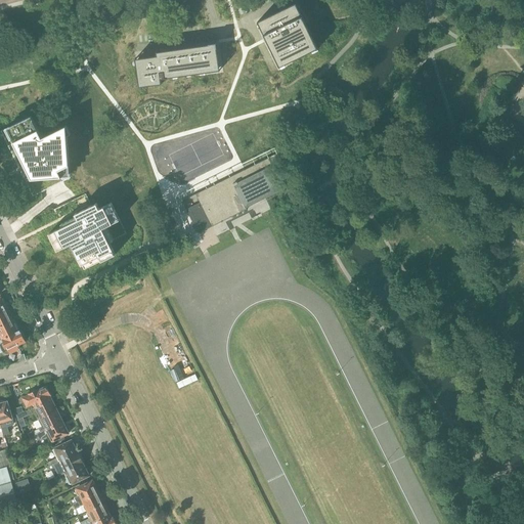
[(260,20),(259,22),(260,22),(262,28),(261,28),(260,28),(261,29),(264,35),(264,36),(272,53),(273,54),(278,64),(278,66),(279,66),(285,62),(286,64),(287,64),(293,61),(312,51),(311,50),(317,47),(302,16),(299,10),(299,9),(297,10),(295,5),(294,4),(277,12),(276,13),(260,20)]
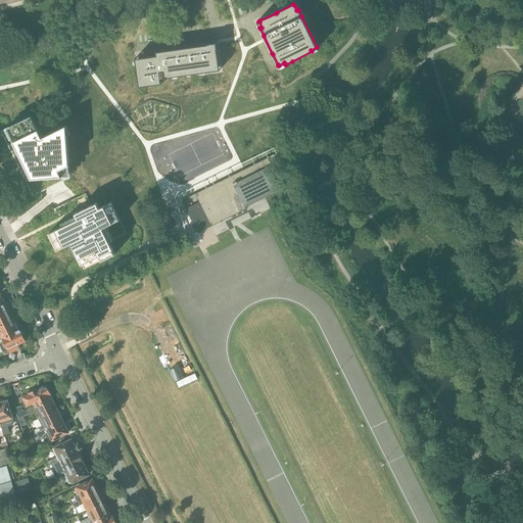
[(139,65),(136,65),(137,73),(138,81),(141,80),(142,87),(161,84),(160,79),(193,75),(205,73),(206,73),(214,72),(212,68),(219,67),(220,67),(220,66),(217,48),(217,47),(139,58),(138,58),(138,59),(139,65)]
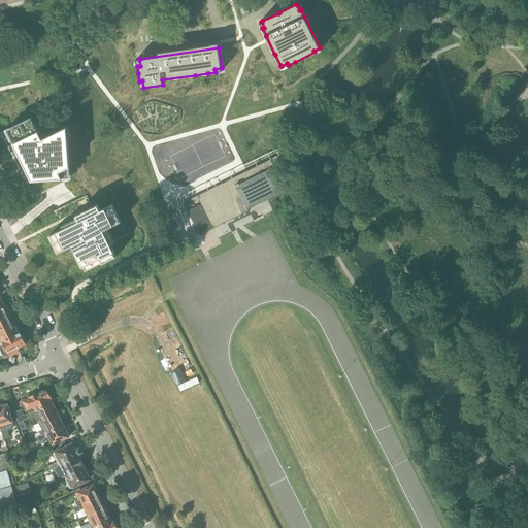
[(12,127),(1,132),(33,198),(71,179),(70,169),(67,127),(42,139),(32,117),(12,127)]
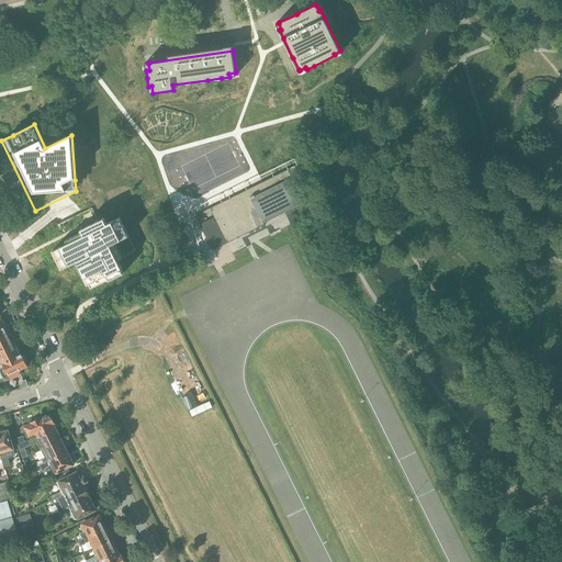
[(210,209),(214,217),(200,225),(212,250),(247,233),(263,225),(263,223),(306,202),(293,177),(292,177),(289,169),(229,199),(222,202),(210,209)]
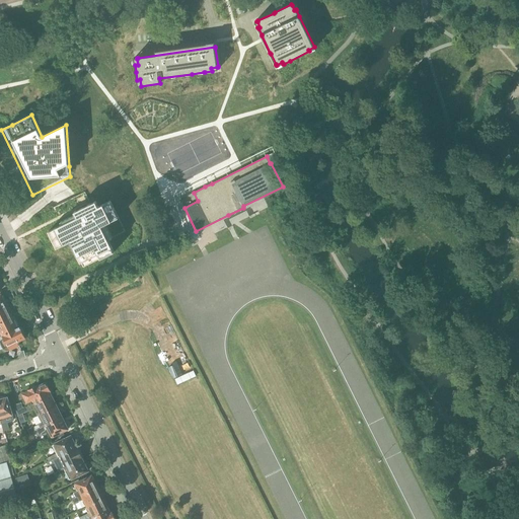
[(62,225),(49,231),(57,248),(70,241),(81,263),(83,268),(115,252),(113,248),(108,240),(112,238),(126,232),(119,218),(110,201),(98,207),(96,201),(90,204),(85,193),(54,208),(61,222),(62,225)]
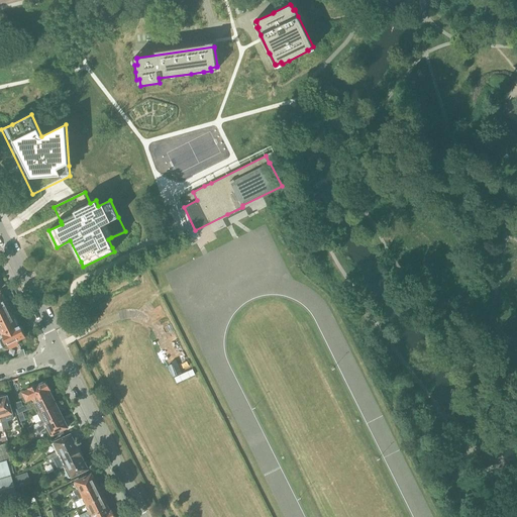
[(0,294),(0,308),(8,304),(5,297),(3,298),(1,294),(0,294)]
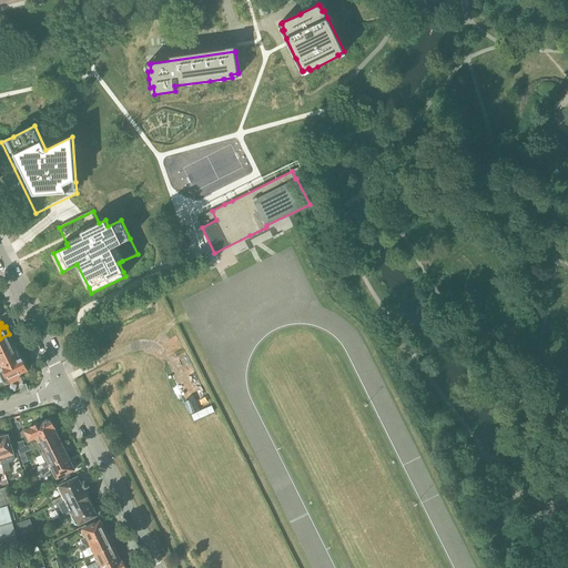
[(0,353),(13,347),(11,343),(13,343),(9,334),(0,338),(0,353)]
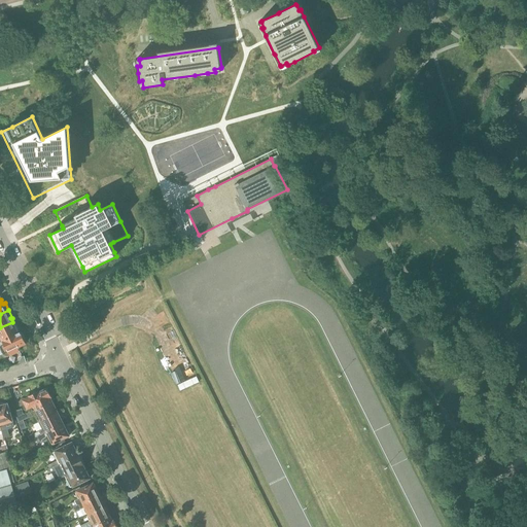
[(0,341),(20,332),(20,331),(16,325),(14,325),(12,322),(0,327),(0,341)]
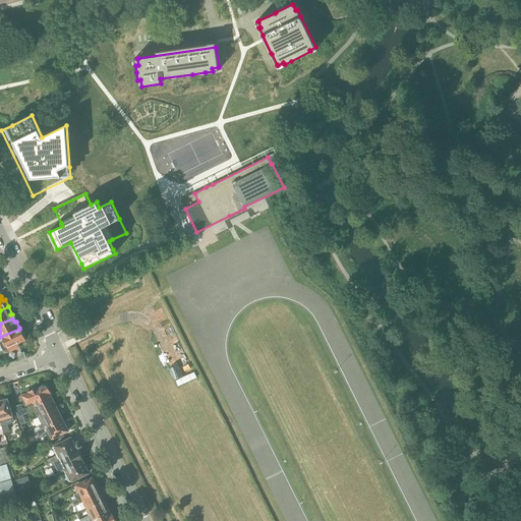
[(7,348),(9,351),(18,347),(17,343),(25,339),(25,338),(26,338),(23,332),(22,333),(20,328),(19,328),(19,329),(0,337),(0,344),(3,351),(7,348)]
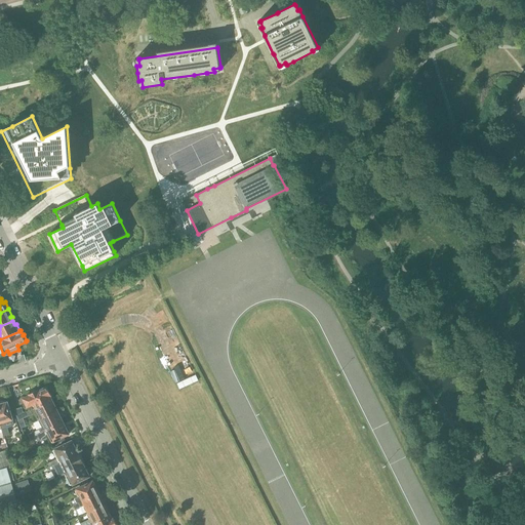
[(24,399),(28,407),(31,405),(33,409),(51,400),(53,399),(50,394),(51,394),(48,388),(47,389),(47,388),(39,392),(38,390),(30,395),(30,396),(24,399)]
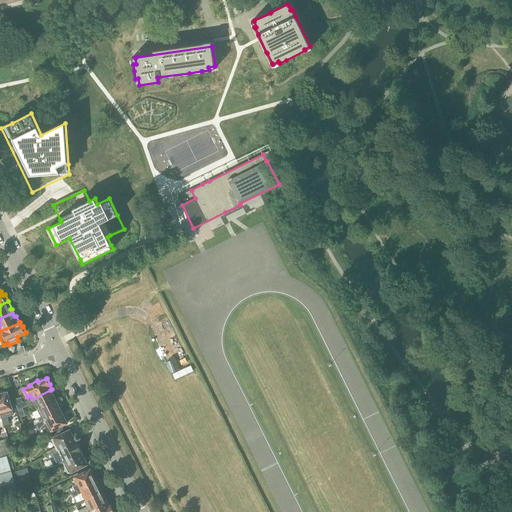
[(32,399),(27,402),(29,405),(31,404),(32,404),(34,403),(38,410),(57,400),(54,394),(53,395),(50,390),(32,399)]
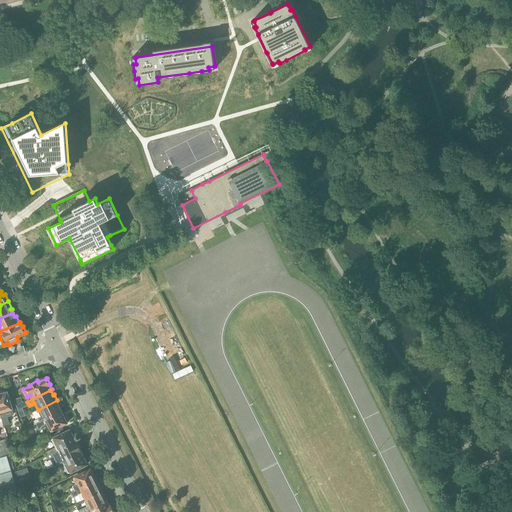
[(9,423),(6,413),(12,411),(11,406),(14,405),(11,396),(8,397),(7,393),(6,393),(5,392),(4,392),(3,391),(2,391),(1,391),(0,392),(0,391),(0,411),(1,415),(4,425),(9,423)]
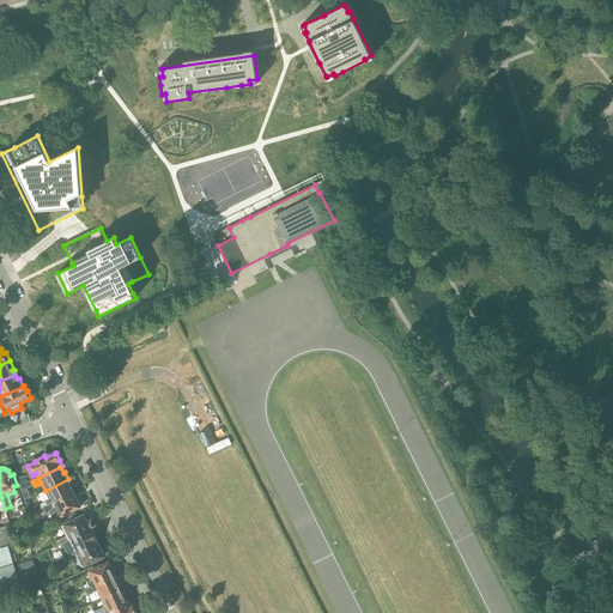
[(22,491),(35,485),(32,481),(29,483),(26,481),(25,477),(18,479),(22,491)]
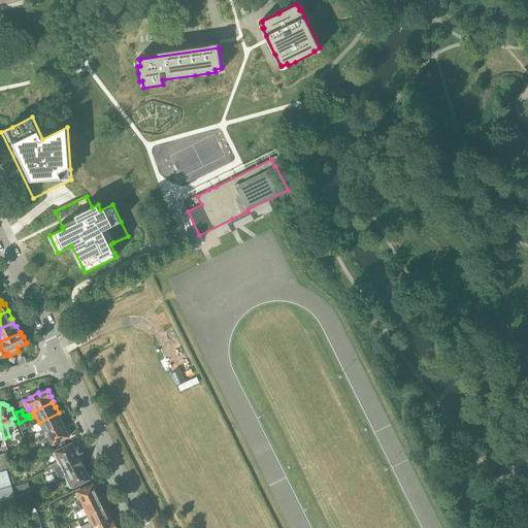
[(34,435),(35,438),(63,425),(61,420),(62,420),(59,413),(39,423),(42,430),(39,431),(39,432),(34,435)]
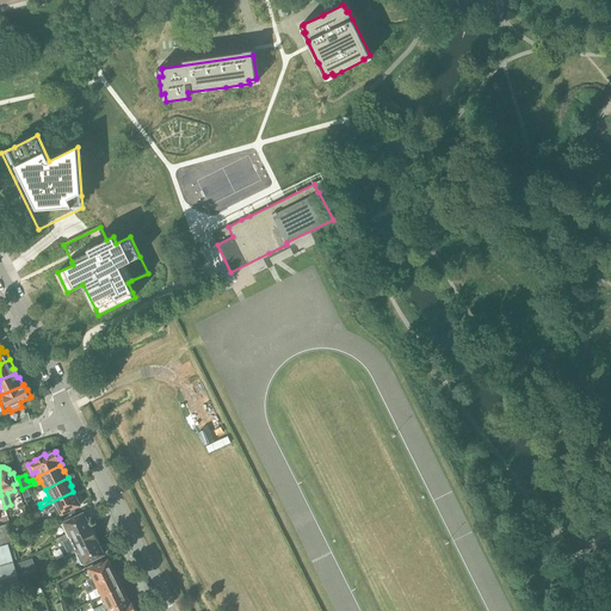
[(73,492),(41,507),(43,512),(47,511),(48,513),(55,510),(59,516),(80,505),(79,504),(80,503),(78,497),(75,498),(73,492)]
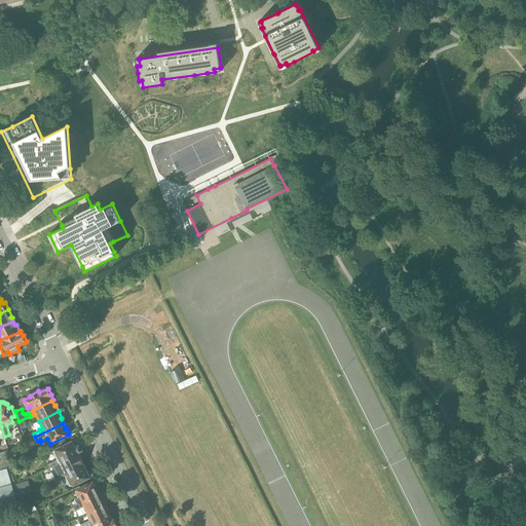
[(72,443),(53,451),(58,459),(47,465),(48,468),(77,454),(75,449),(76,449),(74,443),(72,444),(72,443)]
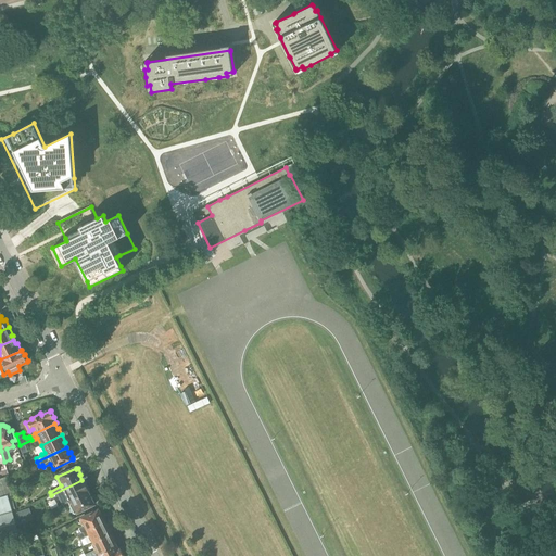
[(0,478),(0,540),(17,535),(8,497),(12,496),(5,477),(0,478)]
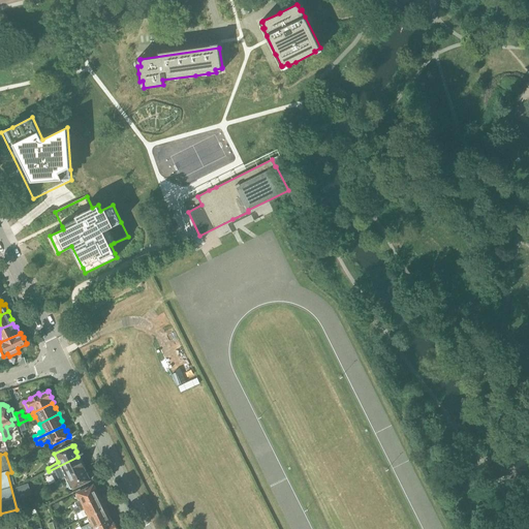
[(79,456),(78,457),(49,471),(51,474),(55,472),(59,480),(61,479),(65,477),(84,468),(84,469),(85,468),(85,467),(86,466),(83,461),(82,461),(79,456)]
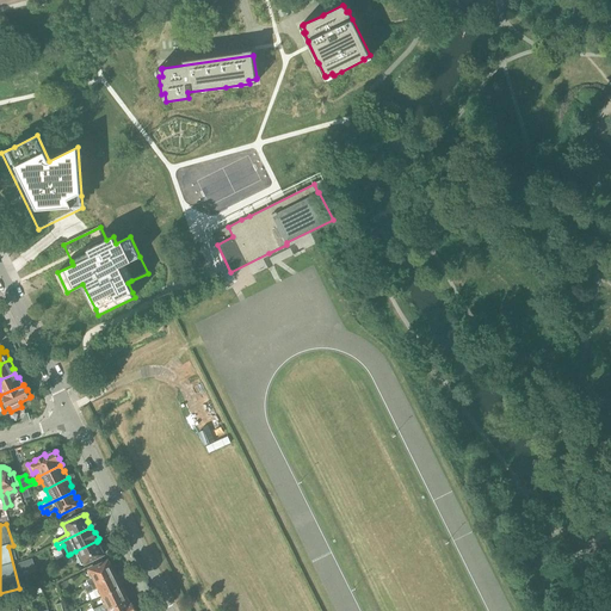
[(97,541),(75,551),(82,565),(104,554),(103,553),(104,553),(100,545),(99,547),(97,542),(97,541)]
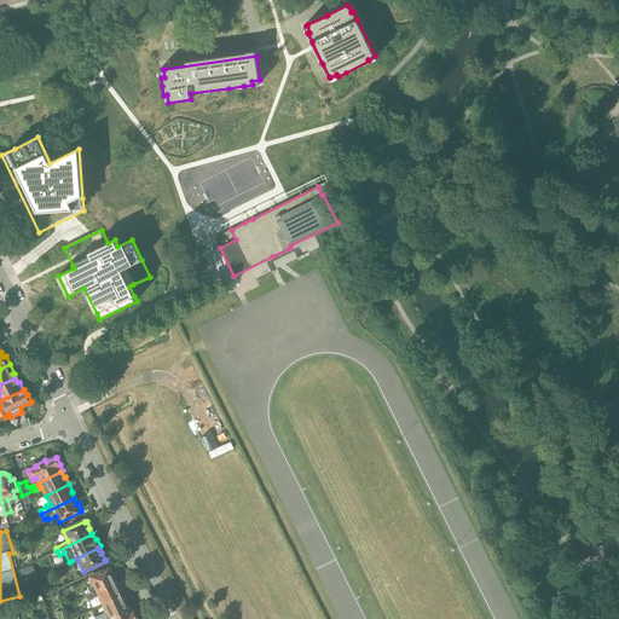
[(110,570),(110,568),(91,577),(96,586),(84,591),(86,596),(116,582),(114,576),(115,574),(111,568),(110,570)]
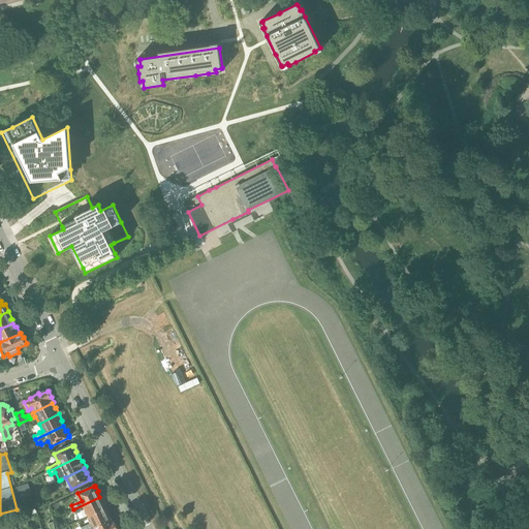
[(99,497),(73,509),(75,514),(86,508),(89,516),(105,508),(104,507),(105,506),(103,501),(101,502),(99,497)]
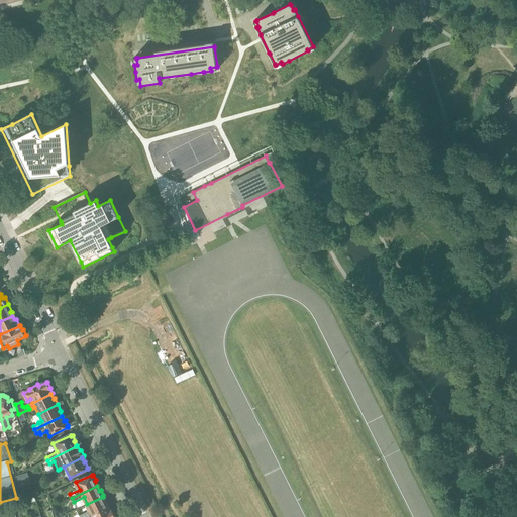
[(103,497),(87,504),(91,511),(87,513),(81,515),(81,516),(88,516),(108,507),(106,503),(107,502),(104,497),(103,498),(103,497)]
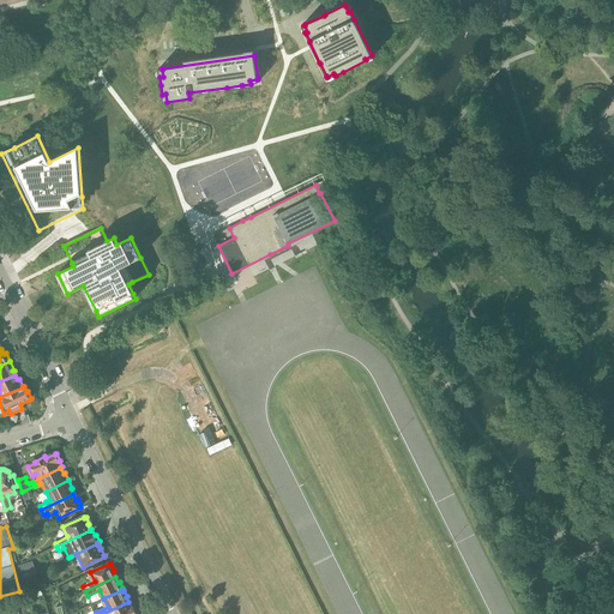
[(104,613),(136,613),(133,607),(131,608),(128,602),(104,613)]
